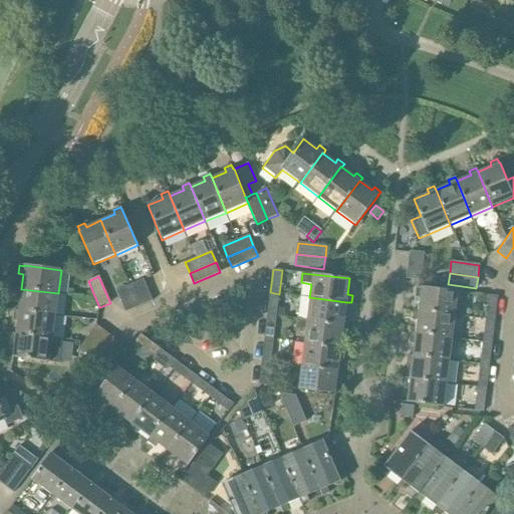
[(121,301),(148,290),(144,280),(116,291),(121,301)]
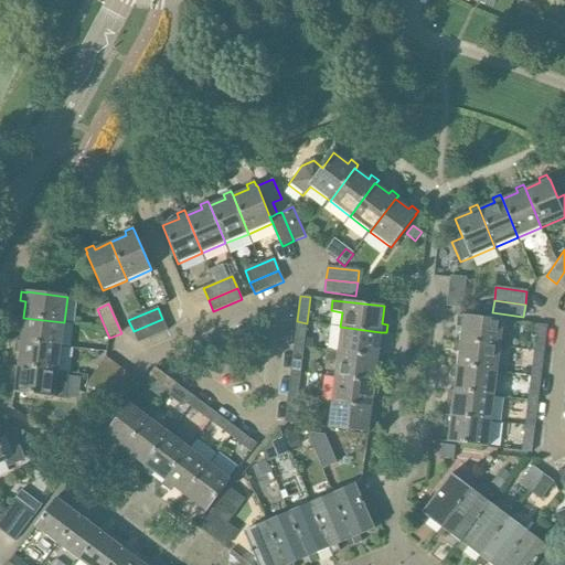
[(460,341),(501,347),(503,321),(462,316),(458,315),(457,323),(462,324),(460,341)]
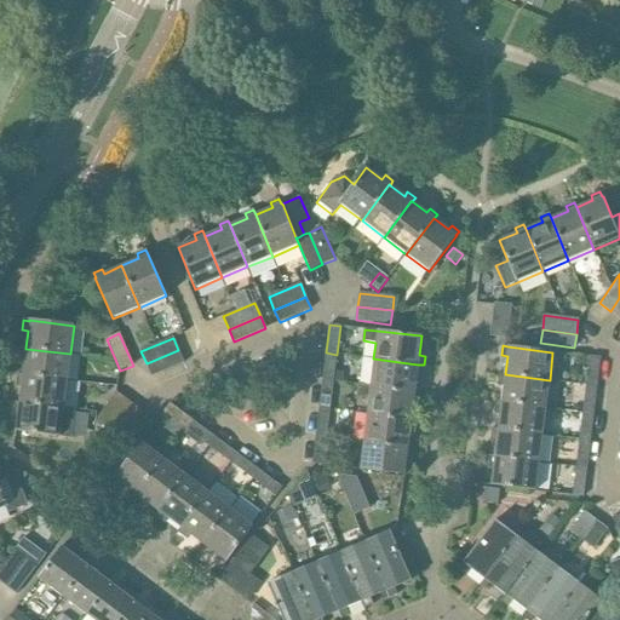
[(26,349),(26,348),(21,348),(19,356),(24,357),(23,375),(22,375),(68,382),(70,354),(26,349)]
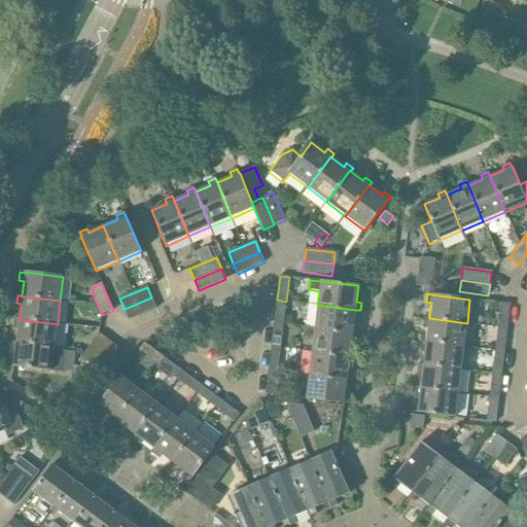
[(151,297),(125,309),(129,320),(155,309),(151,297)]
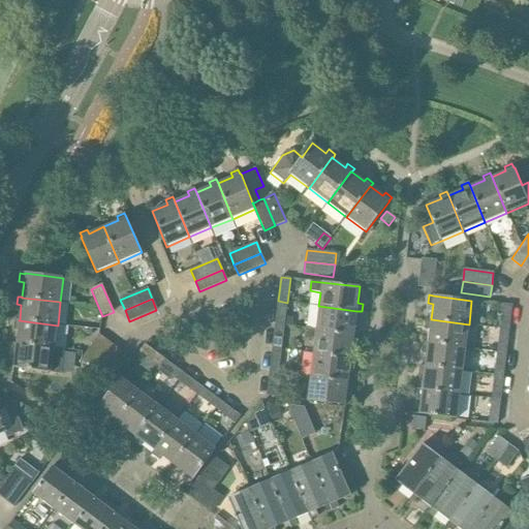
[(501,313),(500,321),(510,323),(512,305),(502,304),(502,305),(501,313)]
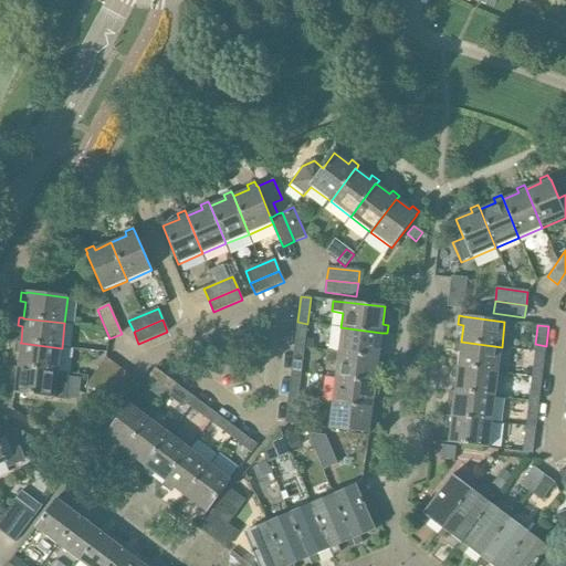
[(379,349),(381,333),(341,327),(338,353),(378,358),(384,358),(385,350),(379,349)]
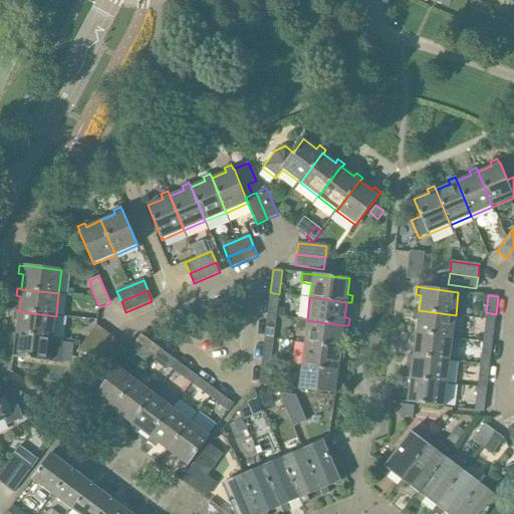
[(269,298),(267,315),(272,316),(276,316),(277,307),(278,299),(269,298)]
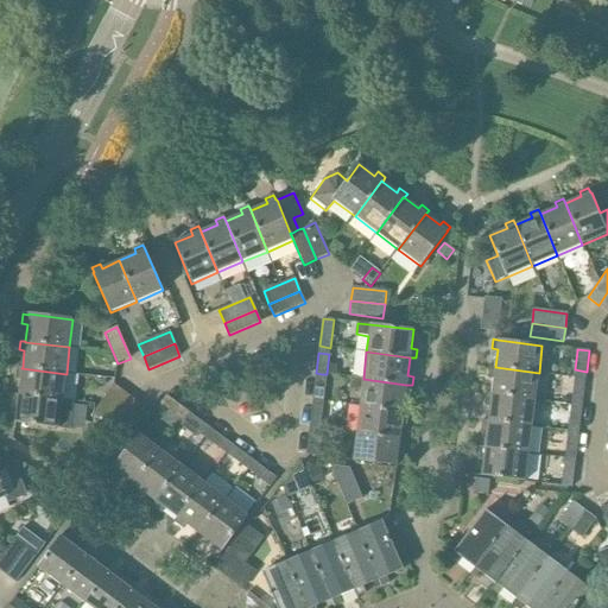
[(328,363),(327,374),(336,375),(337,365),(328,363)]
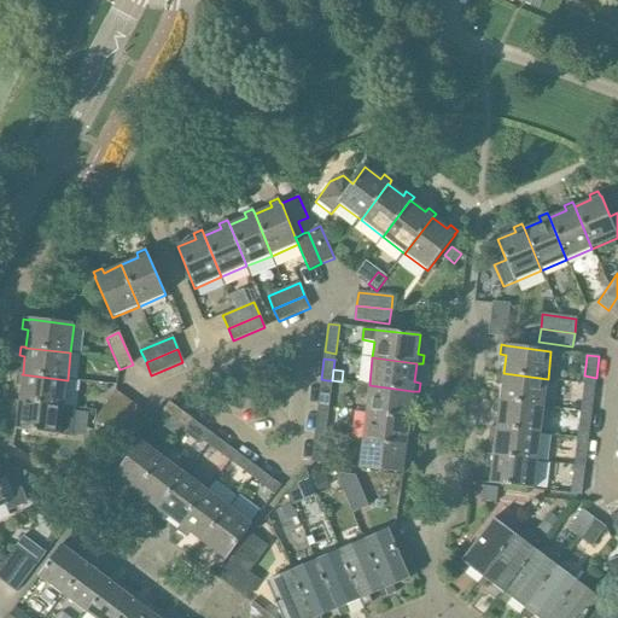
[(22,374),(17,373),(16,383),(22,384),(19,401),(19,402),(64,407),(68,380),(22,374)]
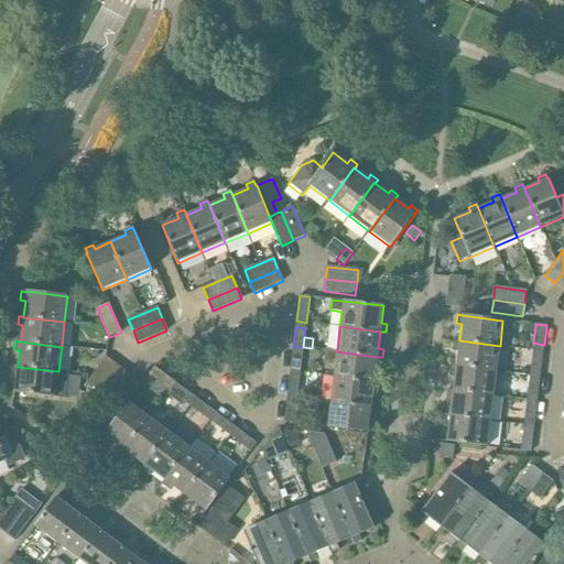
[(459,340),(454,340),(453,348),(458,349),(456,366),(497,371),(500,346),(459,340)]
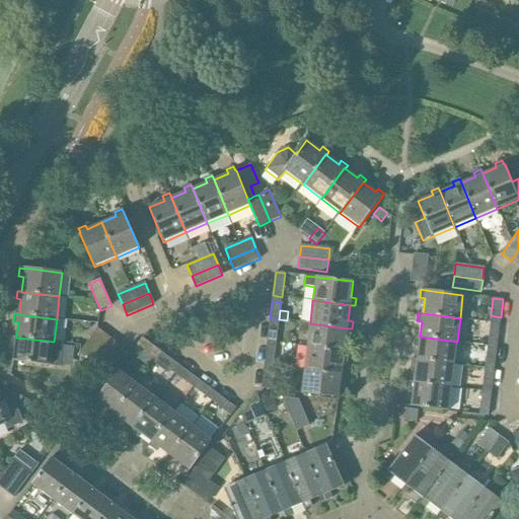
[(491,321),(488,339),(498,340),(499,336),(500,323),(499,322),(491,321)]
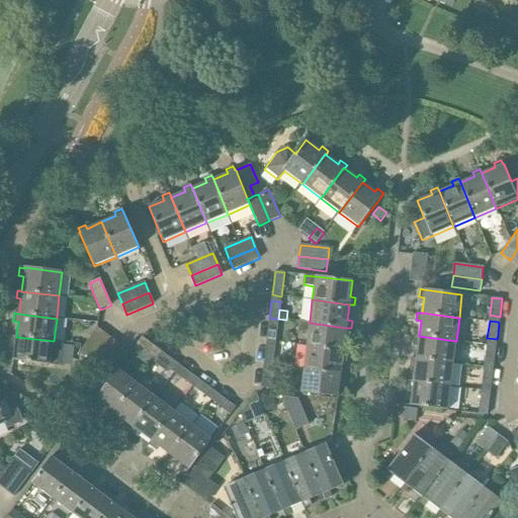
[(346,328),(310,323),(298,322),(297,332),(308,333),(307,345),(344,350),(348,351),(349,343),(345,343),(346,328)]
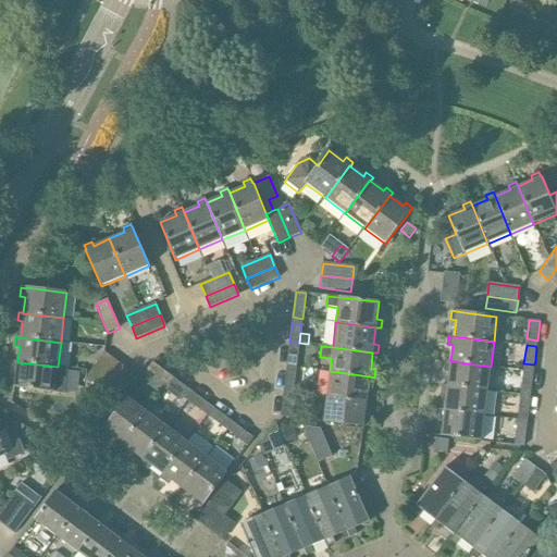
[(289,347),(287,366),(295,368),(297,368),(299,349),(289,347)]
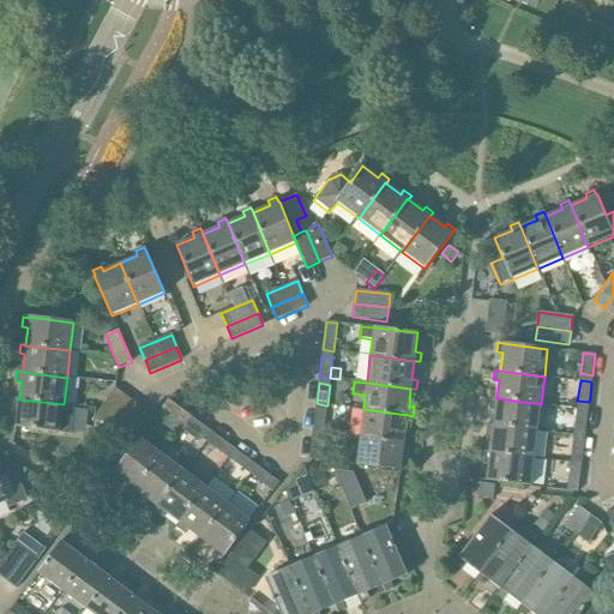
[(107,425),(127,397),(115,389),(95,416),(100,420),(107,425)]
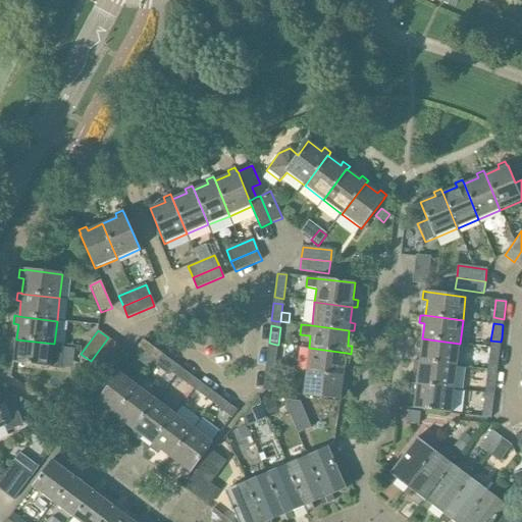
[(100,368),(117,345),(108,337),(91,361),(93,363),(100,368)]
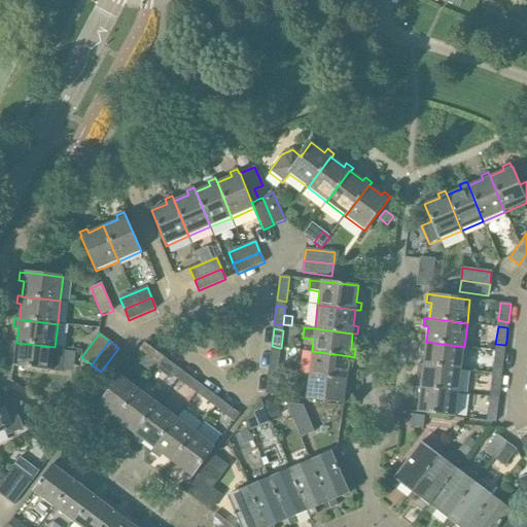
[(426,342),(421,341),(420,349),(425,349),(423,364),(423,365),(461,370),(464,347),(426,342)]
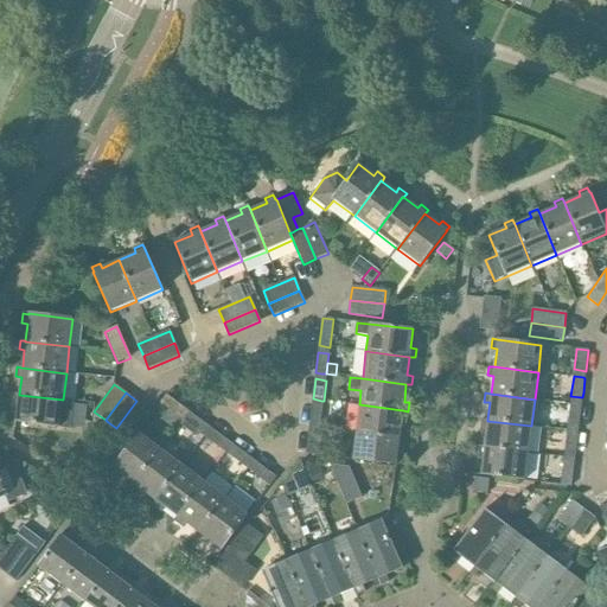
[(19,395),(19,394),(13,394),(12,403),(18,404),(16,422),(70,429),(74,401),(63,400),(19,395)]
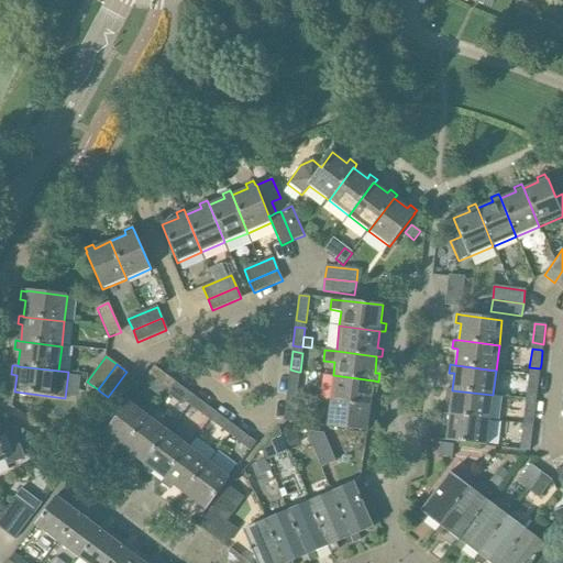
[(154,366),(148,374),(164,385),(169,377),(154,366)]
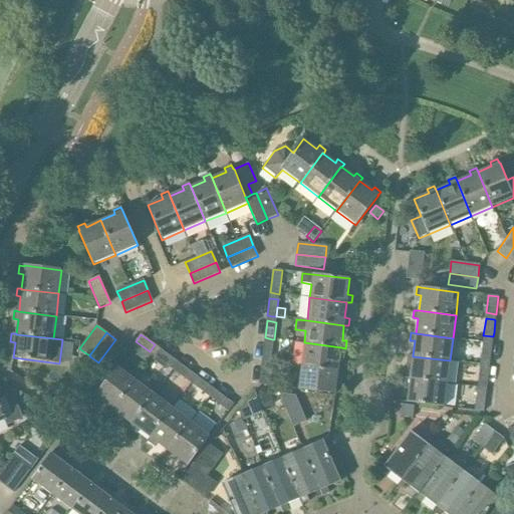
[(115,339),(98,362),(107,369),(124,346),(115,339)]
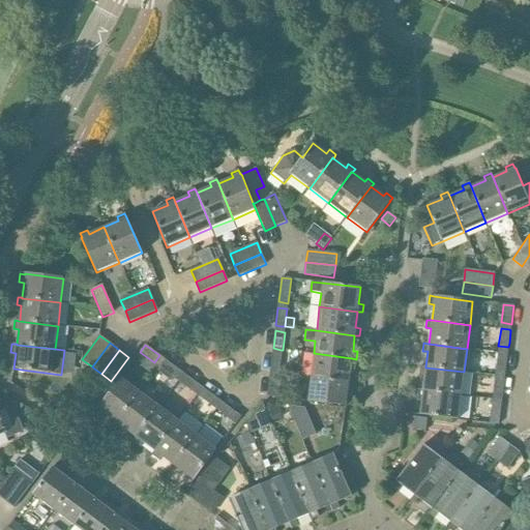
[(498,352),(496,370),(505,371),(507,353),(498,352)]
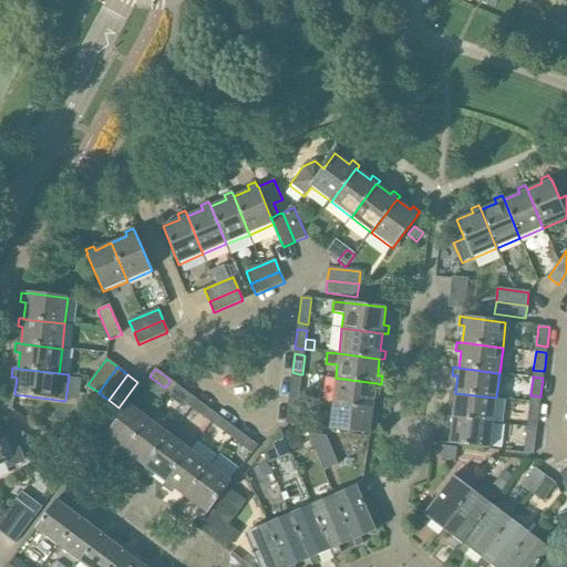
[(374,400),(377,383),(336,378),(332,400),(332,403),(373,409),(379,410),(380,401),(374,400)]
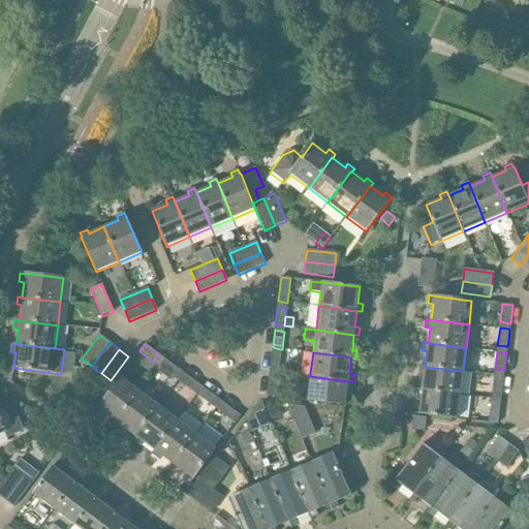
[(272,353),(270,371),(279,373),(280,360),(281,354),(272,353)]
